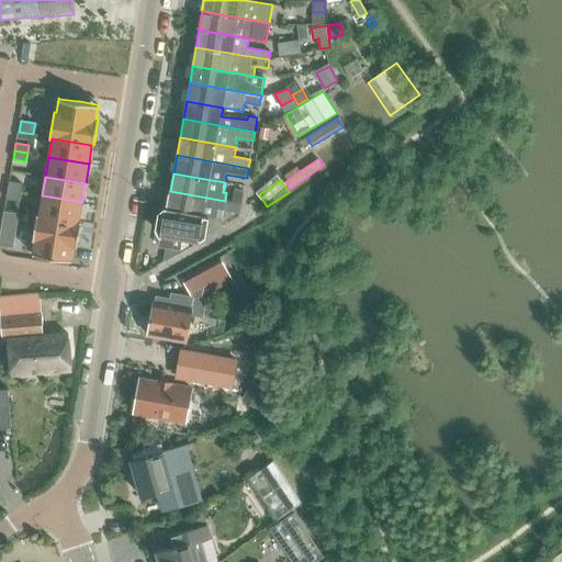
[(8,190),(21,192),(22,183),(9,181),(8,190)]
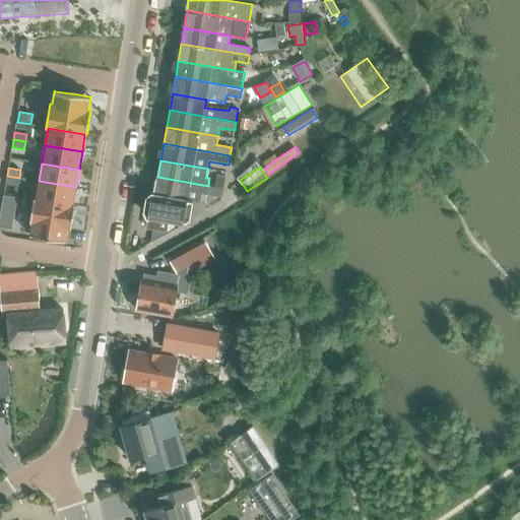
[(216,175),(214,187),(224,189),(226,177),(216,175)]
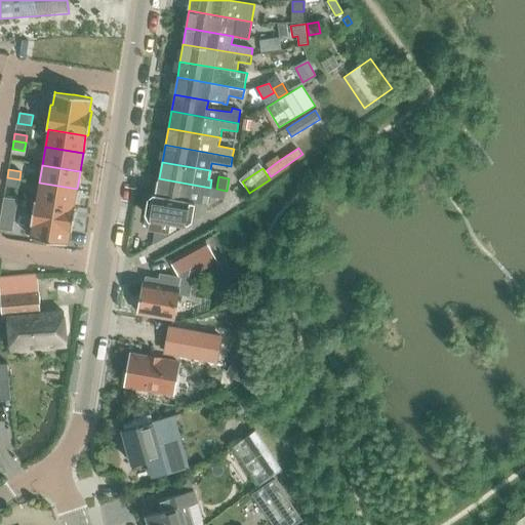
[(17,188),(19,179),(7,177),(5,186),(17,188)]
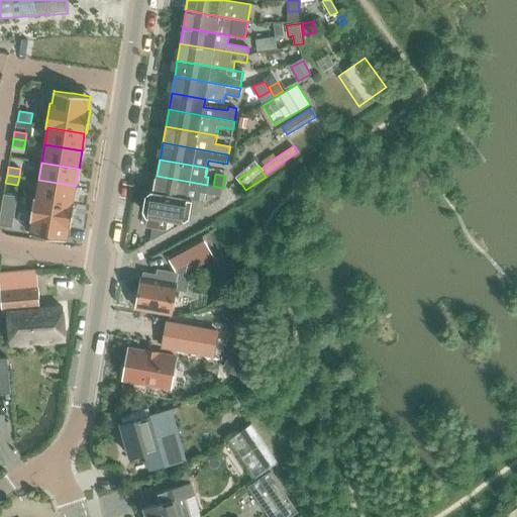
[(157,176),(153,193),(189,199),(205,201),(206,194),(221,197),(223,188),(213,186),(207,185),(157,176)]
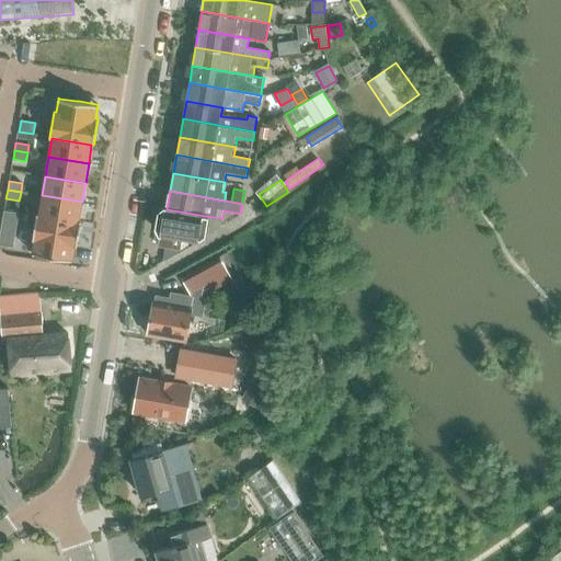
[(82,202),(42,195),(39,214),(79,220),(82,202)]
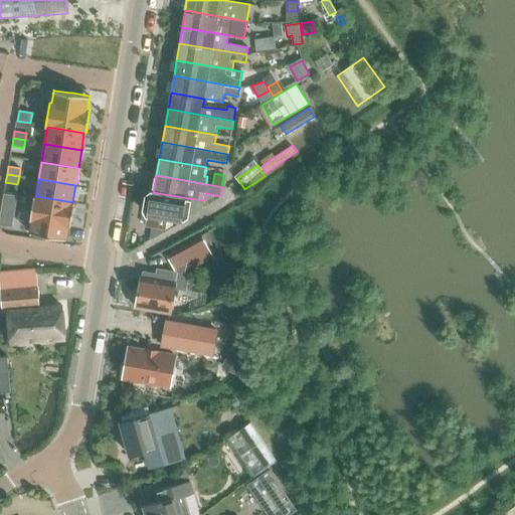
[(203,207),(204,200),(188,198),(153,192),(148,196),(146,210),(149,215),(147,226),(167,230),(167,228),(168,229),(174,225),(175,219),(184,220),(203,207)]
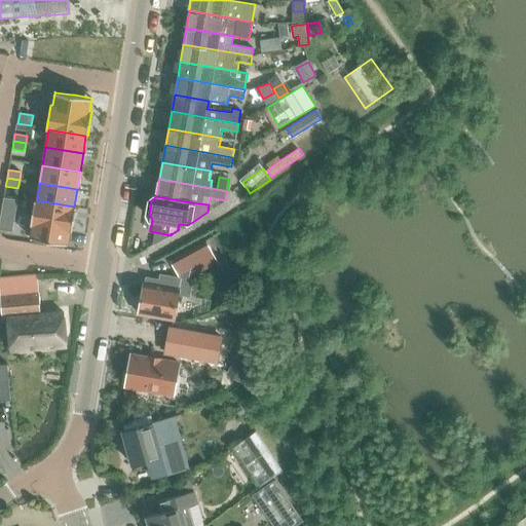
[(4,198),(2,208),(16,210),(17,200),(4,198)]
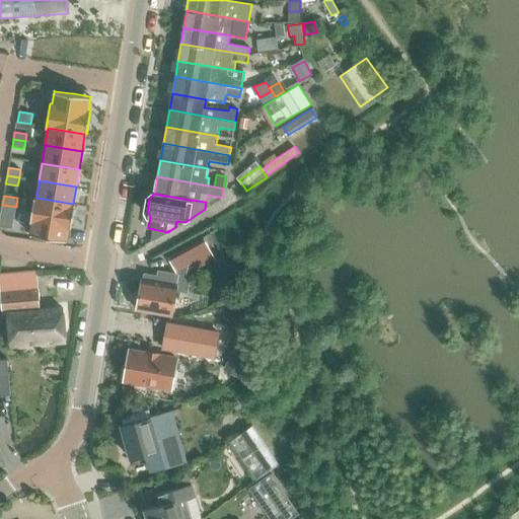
[(48,237),(49,238),(66,240),(67,240),(67,239),(69,228),(71,228),(71,226),(73,217),(73,215),(75,206),(75,204),(73,204),(36,198),(34,198),(30,221),(32,222),(30,233),(30,235),(31,235),(48,237)]
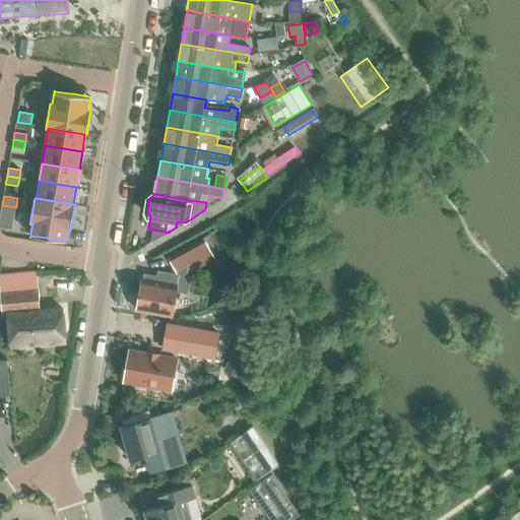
[(0,215),(0,217),(0,226),(12,230),(14,217),(0,215)]
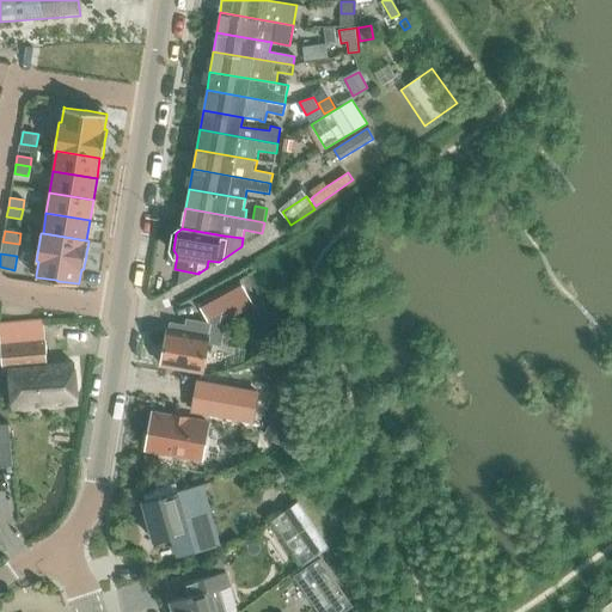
[(170,322),(161,366),(202,373),(208,344),(221,347),(226,326),(220,325),(222,316),(250,299),(240,281),(199,304),(209,323),(187,319),(185,324),(170,322)]
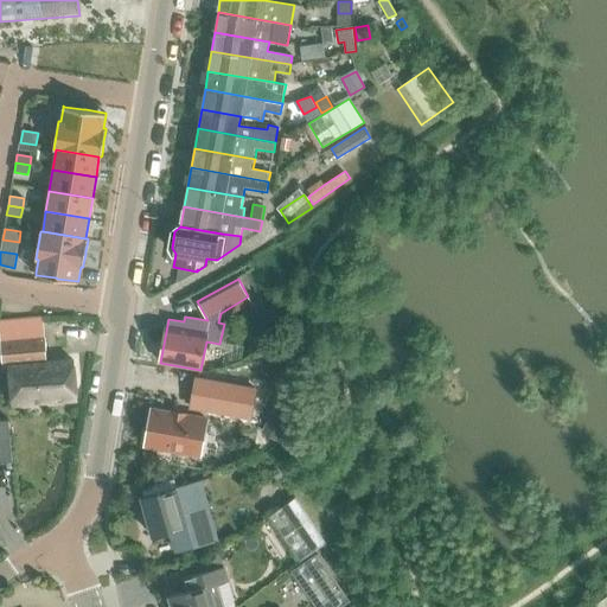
[(44,324),(44,318),(0,321),(0,339),(2,368),(8,366),(12,407),(77,402),(75,362),(48,363),(44,324)]
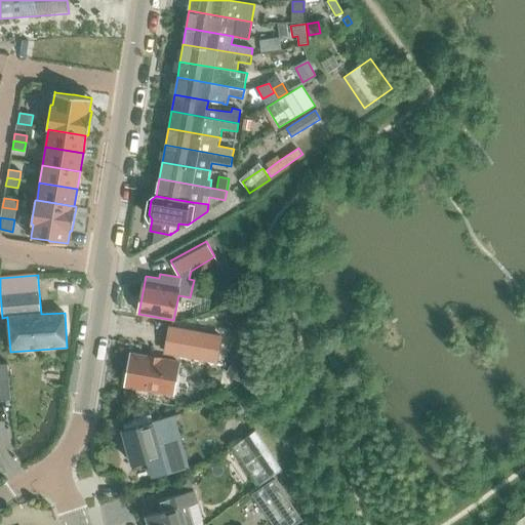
[(169,327),(164,352),(217,361),(221,337),(169,327)]
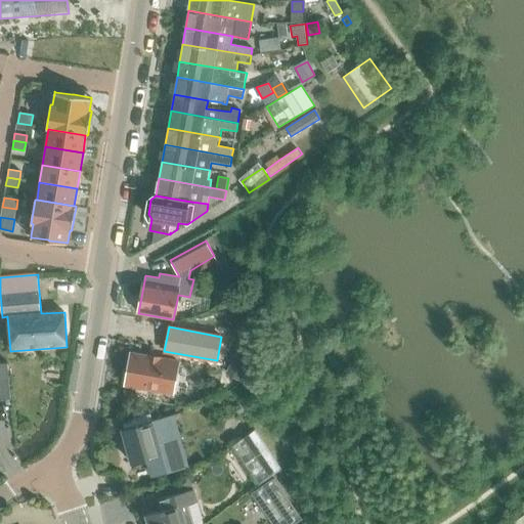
[(241,347),(227,373),(242,380),(255,355),(241,347)]
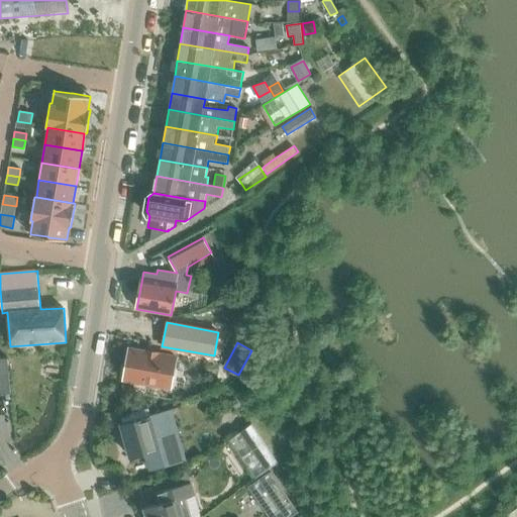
[(171,388),(176,357),(159,354),(159,353),(156,353),(156,354),(148,353),(148,352),(146,351),(146,352),(128,349),(123,381),(171,388)]
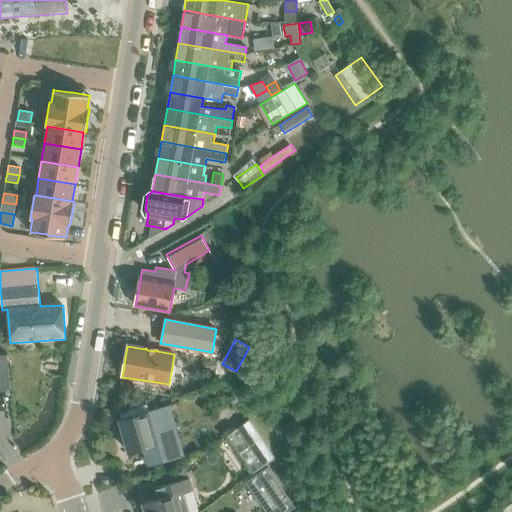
[(0,392),(9,391),(7,356),(0,356),(0,392)]
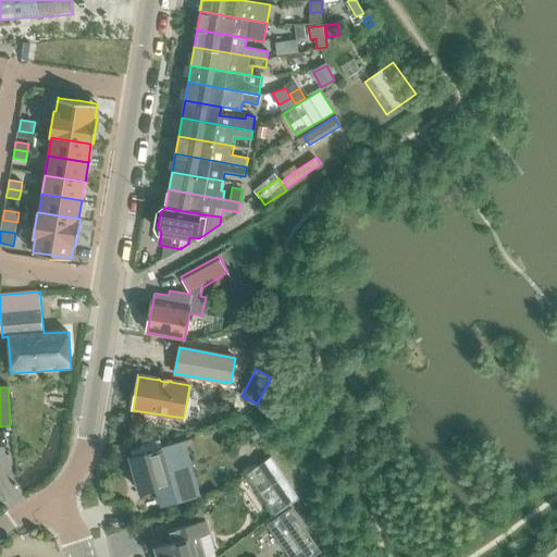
[(184,442),(130,456),(140,493),(160,487),(163,500),(190,493),(183,468),(176,470),(174,460),(188,456),(184,442)]
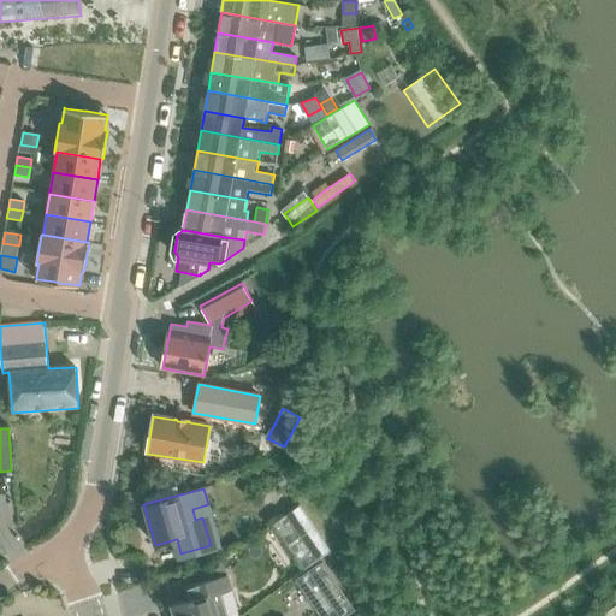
[(223,615),(217,593),(224,591),(219,576),(194,584),(197,597),(172,604),(175,615),(223,615)]
